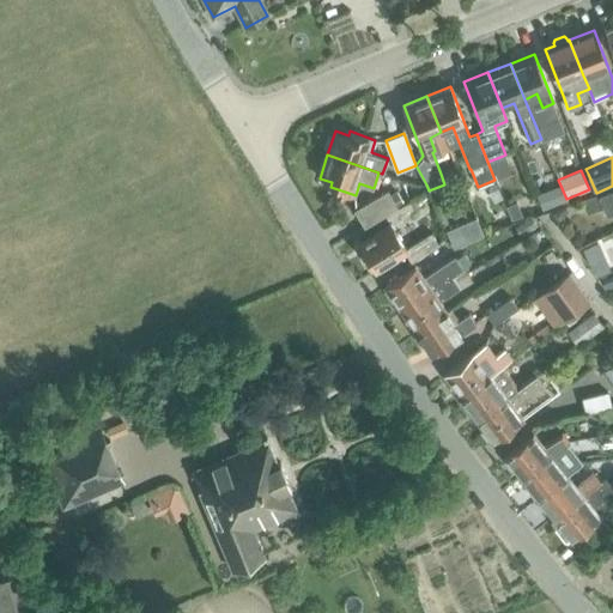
[(544,195),(547,205),(565,199),(562,188),(544,195)]
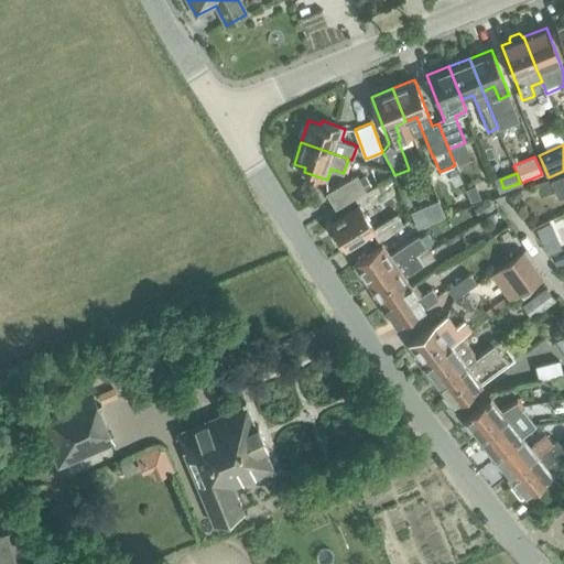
[(563,195),(563,174),(550,181),(557,198),(563,195)]
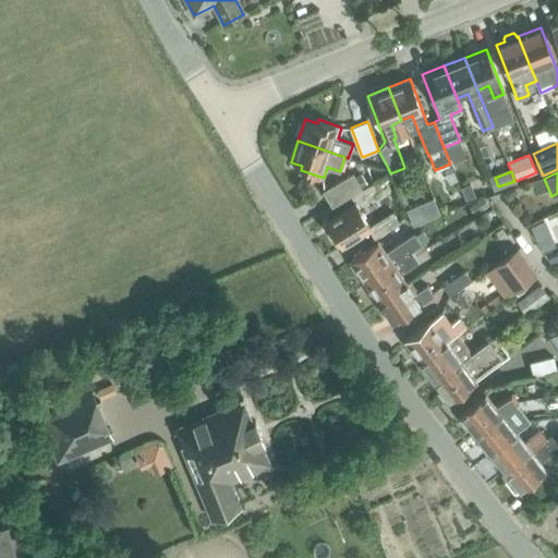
[(331,207),(362,189),(355,177),(353,173),(323,192),(331,207)]
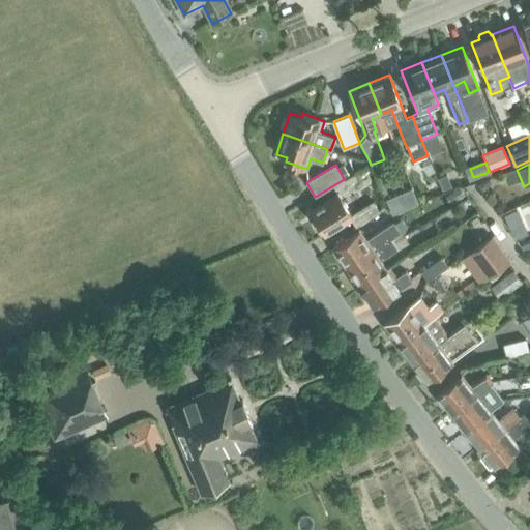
[(343,165),(337,168),(344,179),(350,176),(343,165)]
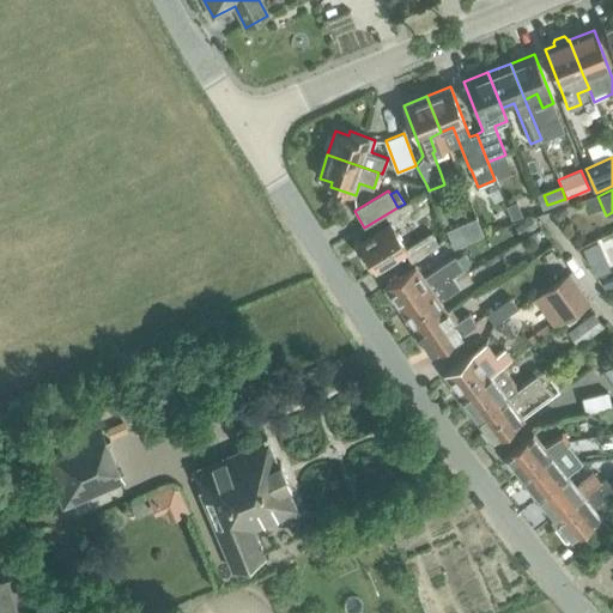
[(392,224),(358,246),(375,269),(405,250),(411,261),(438,244),(432,234),(407,249),(392,225),(416,210),(410,200),(386,216),(392,224)]
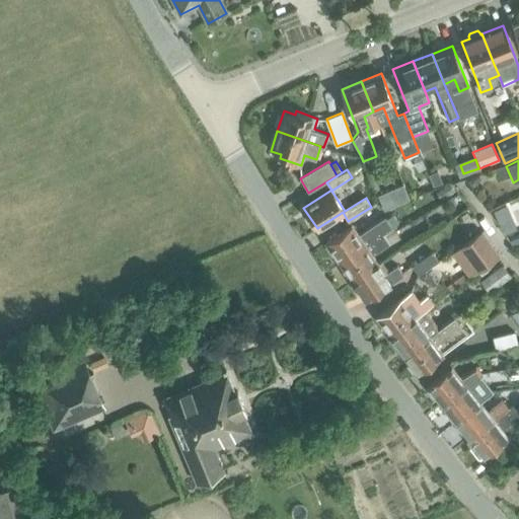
[(442,182),(437,170),(429,173),(434,187),(442,182)]
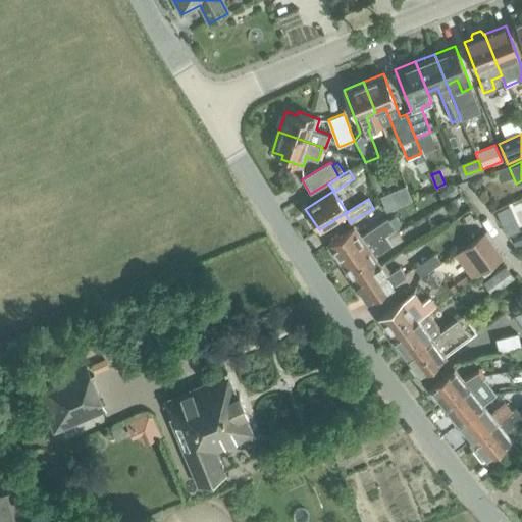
[(469,179),(475,190),(478,188),(480,185),(481,181),(480,178),(479,176),(469,179)]
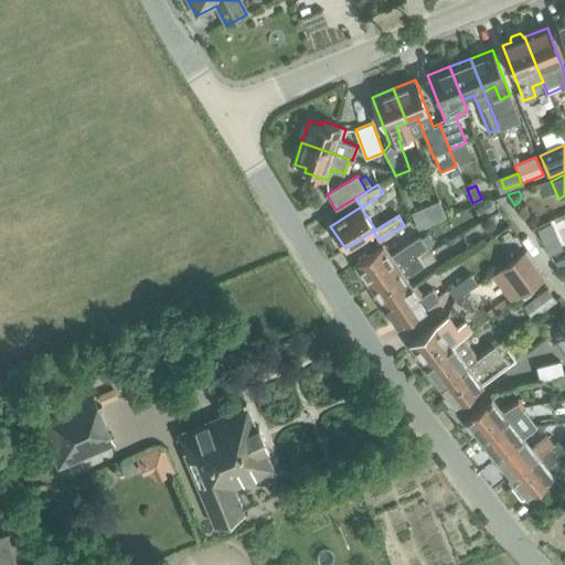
[(493,206),(487,198),(472,208),(478,216),(493,206)]
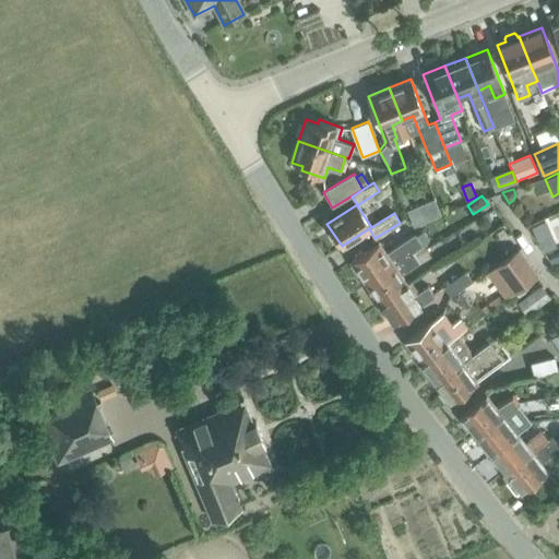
[(406,210),(413,226),(441,214),(433,198),(406,210)]
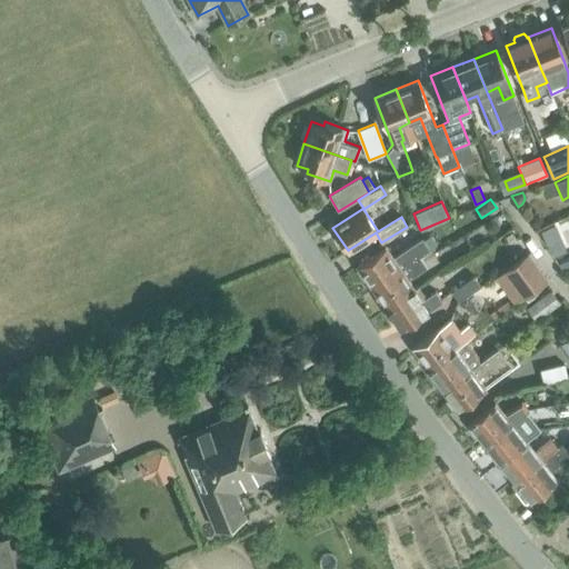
[(566,249),(555,226),(541,231),(551,256),(566,249)]
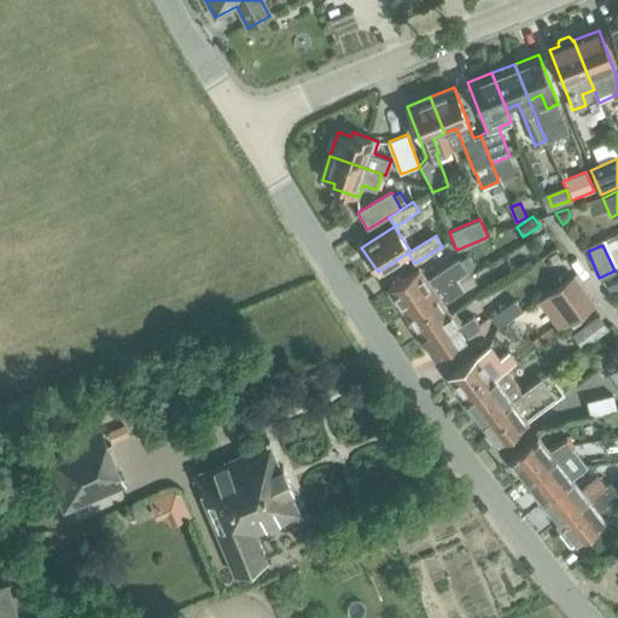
[(425,278),(418,268),(388,289),(390,292),(388,293),(394,303),(396,302),(403,312),(435,291),(467,269),(474,264),(468,255),(460,260),(459,257),(425,278)]
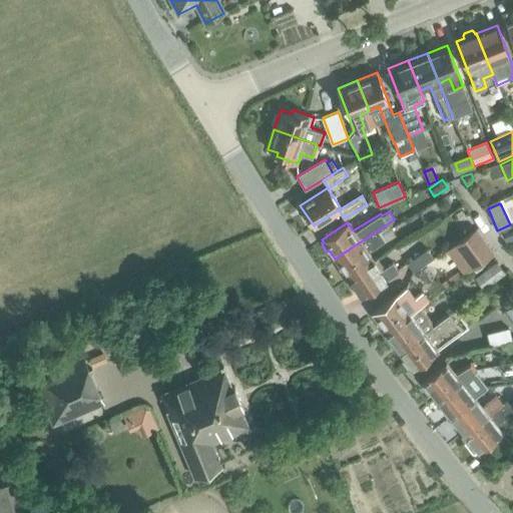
[(348,278),(373,261),(368,252),(394,233),(388,223),(361,241),(335,259),(341,268),(339,269),(344,277),(346,276),(348,278)]
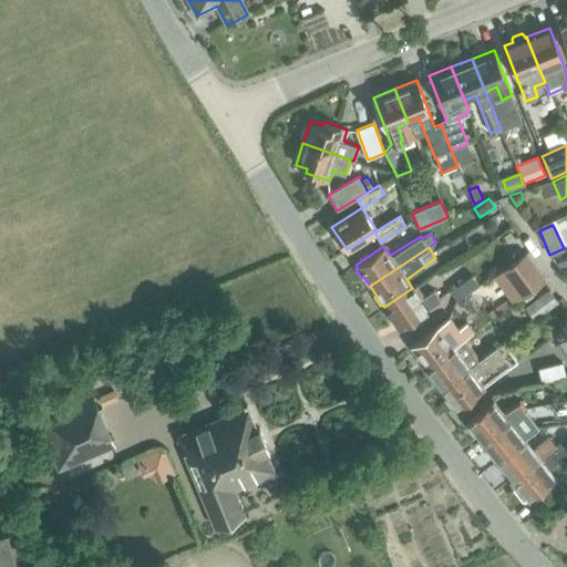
[(528,291),(547,278),(529,251),(506,267),(524,294),(528,291)]
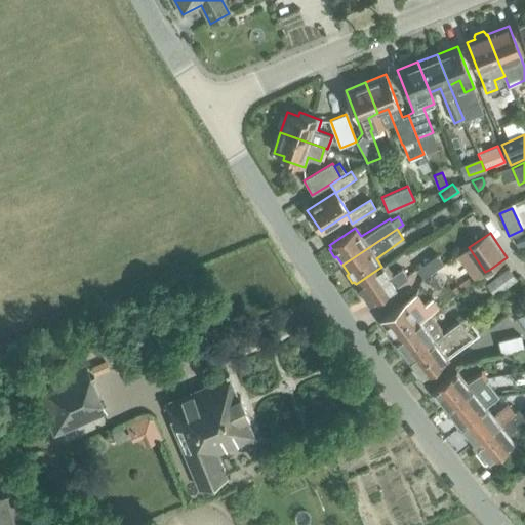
[(524,238),(514,244),(519,251),(524,248),(524,238)]
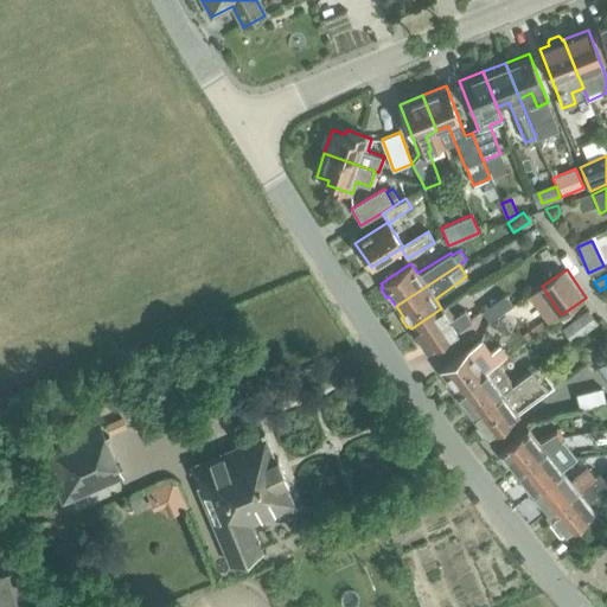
[(512,305),(505,294),(481,311),(489,321),(512,305)]
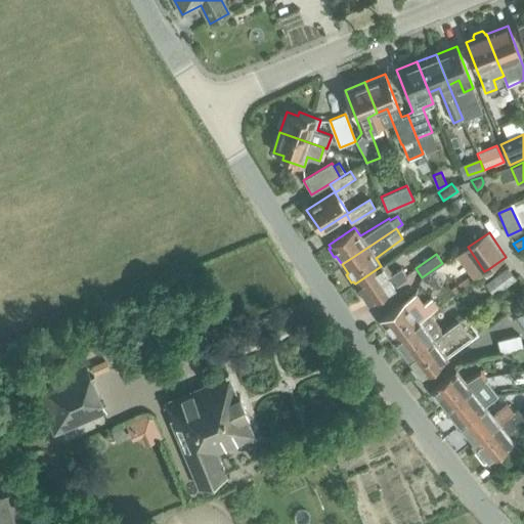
[(389,277),(381,266),(355,284),(356,286),(354,287),(360,296),(362,294),(368,303),(394,286),(407,276),(401,268),(389,277)]
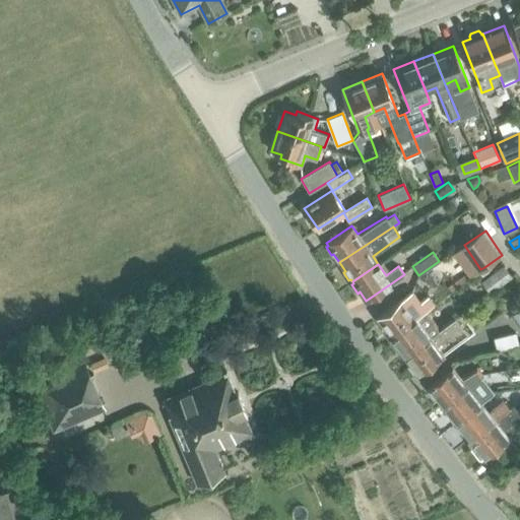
[(481,281),(491,294),(513,277),(504,265),(481,281)]
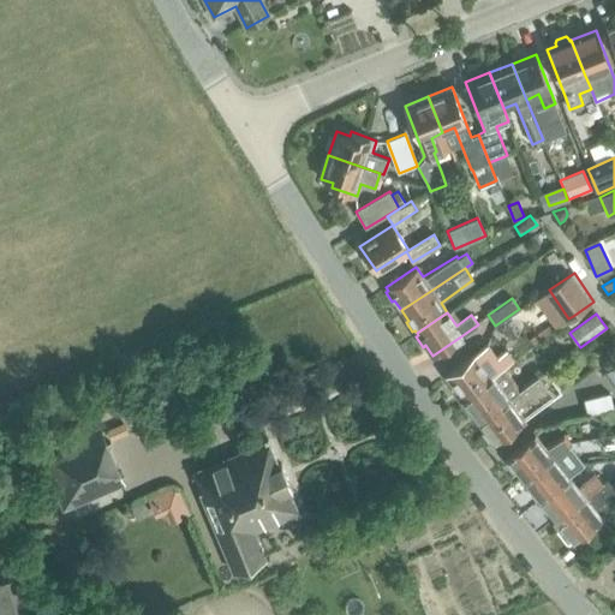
[(568,318),(566,321),(569,326),(577,321),(573,316),(568,318)]
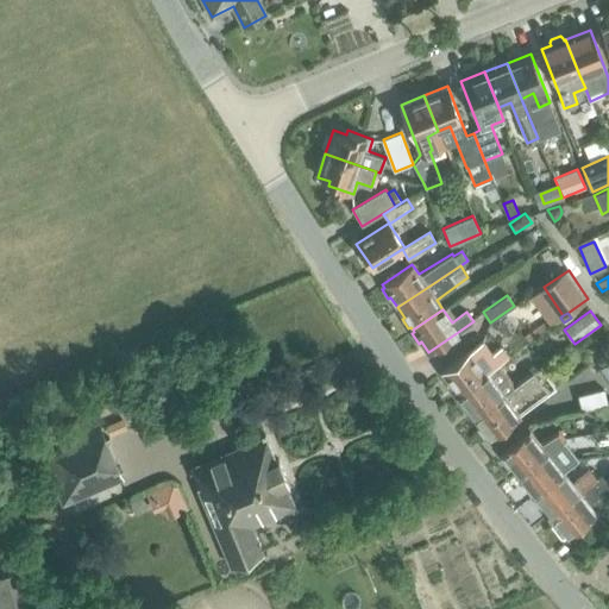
[(446,384),(453,394),(456,391),(458,394),(487,372),(496,365),(481,343),(441,371),(449,382),(446,384)]
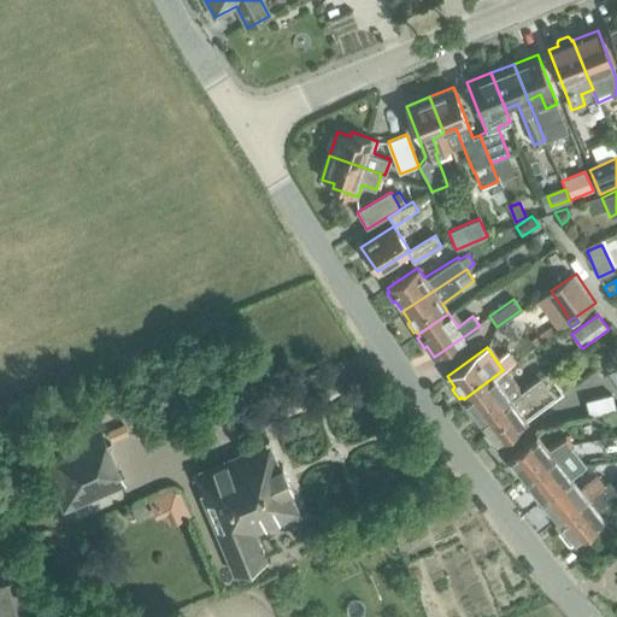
[(616,364),(605,372),(616,388),(616,364)]
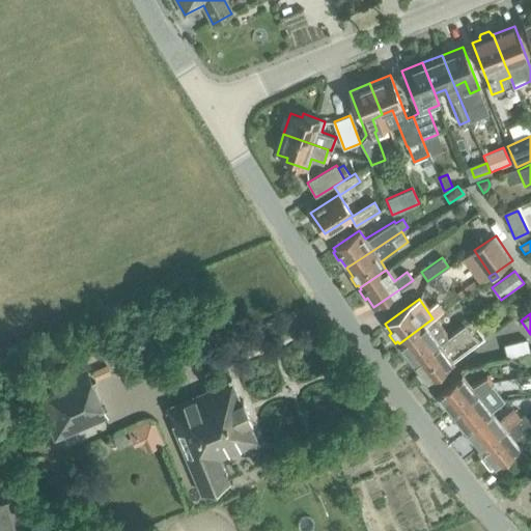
[(407,354),(413,362),(439,343),(447,337),(432,318),(424,325),(399,343),(400,345),(398,346),(404,356),(407,354)]
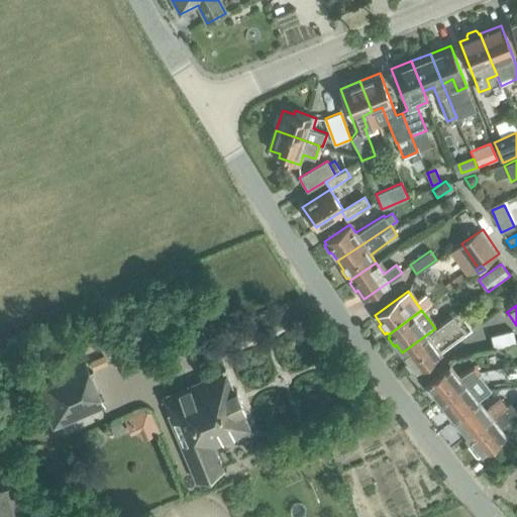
[(451,316),(427,334),(402,352),(408,360),(406,363),(412,371),(414,370),(416,372),(441,353),(433,343),(458,324),(452,317),(451,316)]
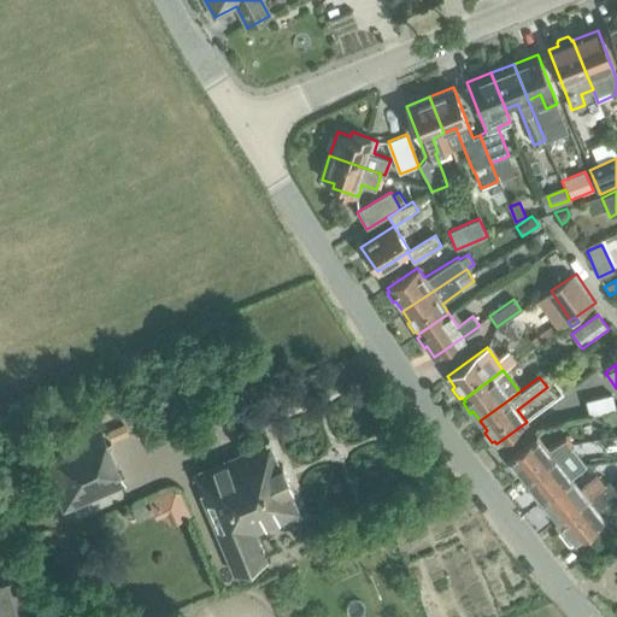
[(615,410),(611,394),(586,400),(589,416),(615,410)]
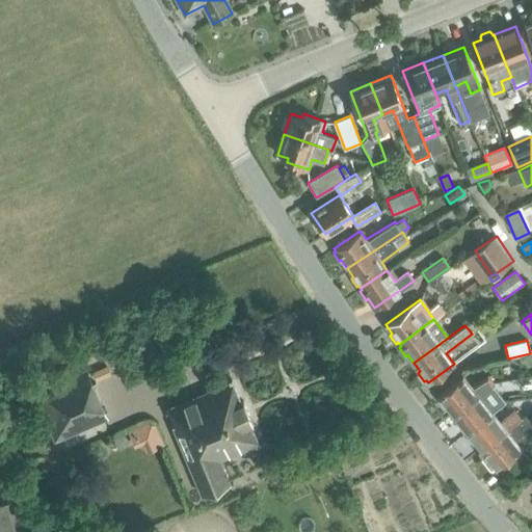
[(109,354),(111,360),(127,352),(125,347),(109,354)]
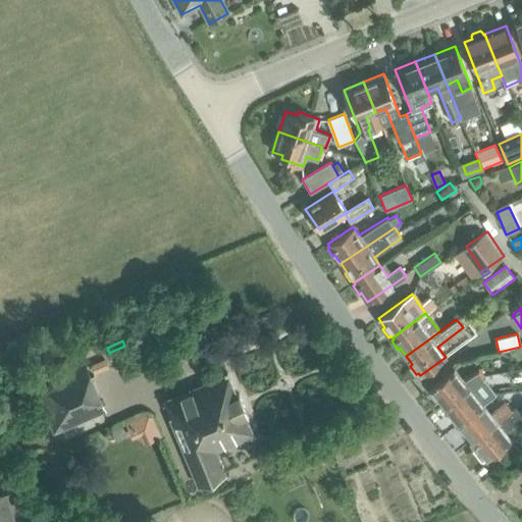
[(104,359),(91,365),(94,373),(108,367),(104,359)]
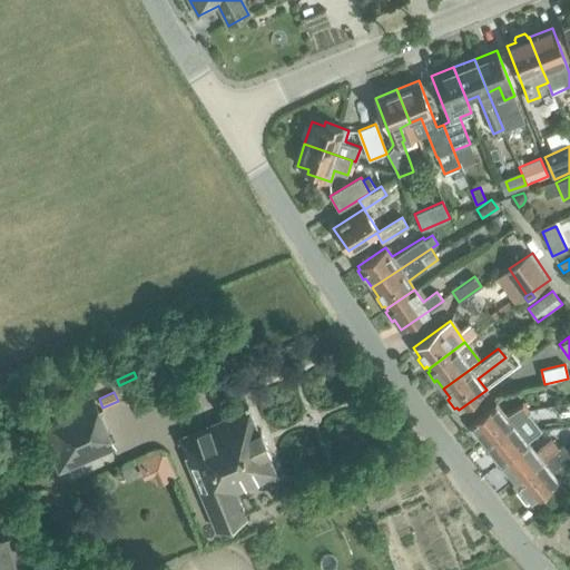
[(112,446),(91,397),(38,420),(59,469),(112,446)]
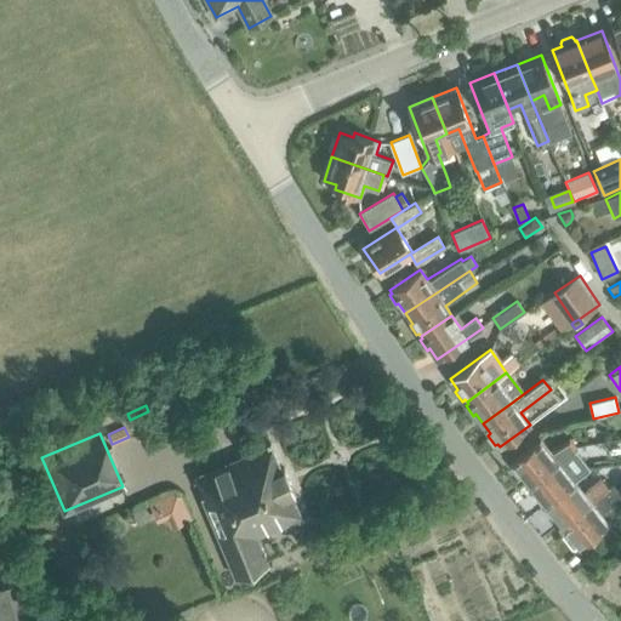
[(551,453),(540,439),(511,462),(513,465),(511,467),(518,476),(520,474),(528,483),(579,443),(573,436),(551,453)]
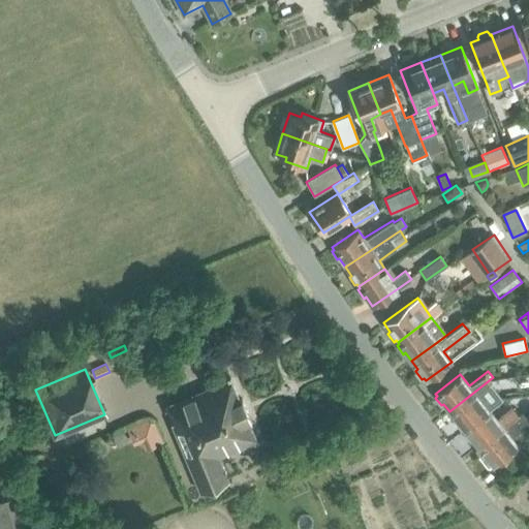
[(481,402),(491,394),(489,391),(498,383),(493,377),(449,411),(456,419),(454,421),(460,429),(462,428),(464,430),(489,410),(481,402)]
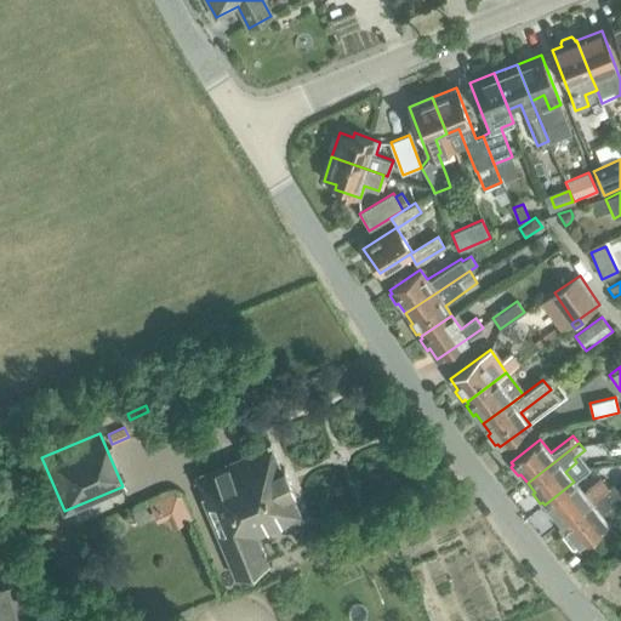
[(200,497),(234,577),(267,563),(256,536),(301,518),(290,493),(292,491),(283,468),(280,469),(269,444),(193,476),(203,496),(200,497)]
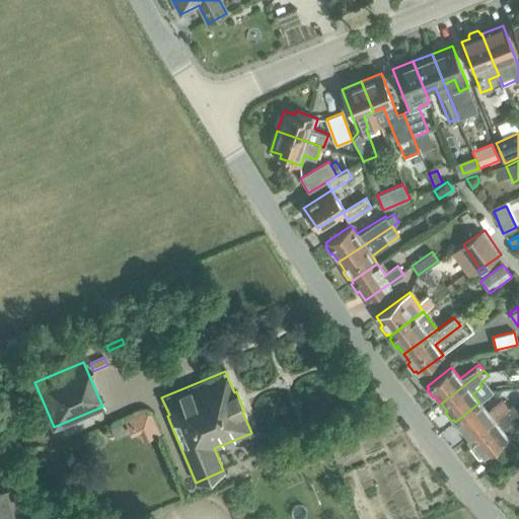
[(489,413),(479,402),(455,422),(456,423),(454,425),(461,433),(463,431),(468,439),(509,406),(504,400),(489,413)]
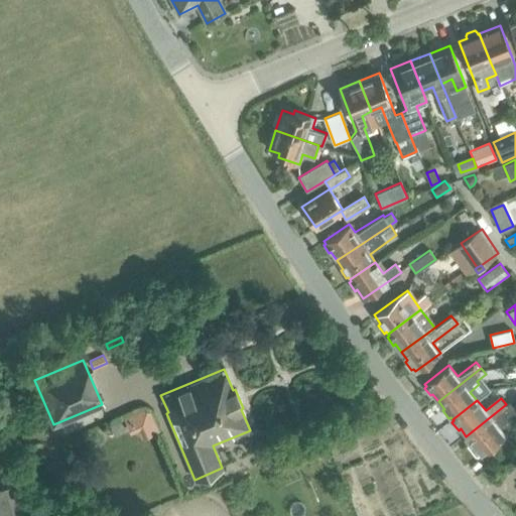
[(485,450),(494,462),(514,446),(498,426),(515,412),(515,411),(509,402),(466,436),(472,443),(469,445),(476,455),(479,453),(481,455),(485,450)]
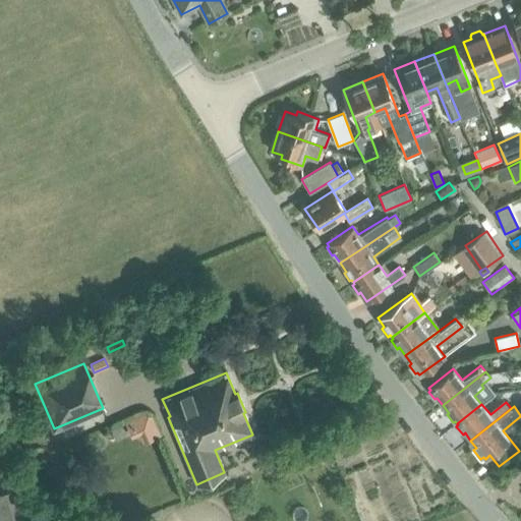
[(0,493),(0,520),(12,520),(33,515),(23,485),(0,493)]
